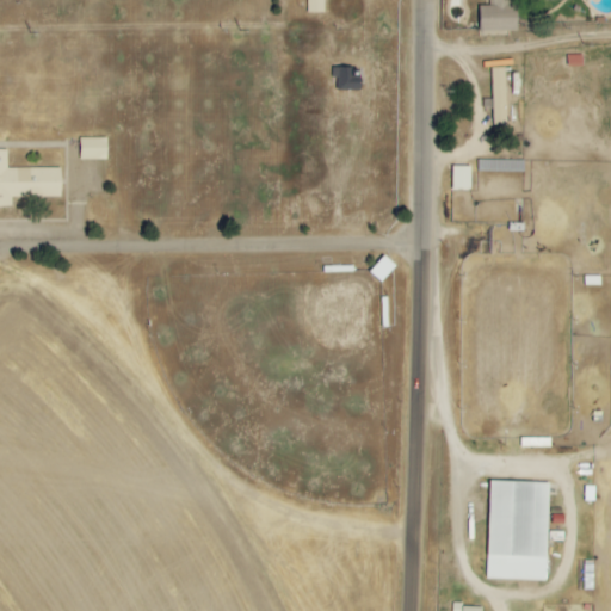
[(323,0),(306,0),(307,13),(323,13),(323,0)]
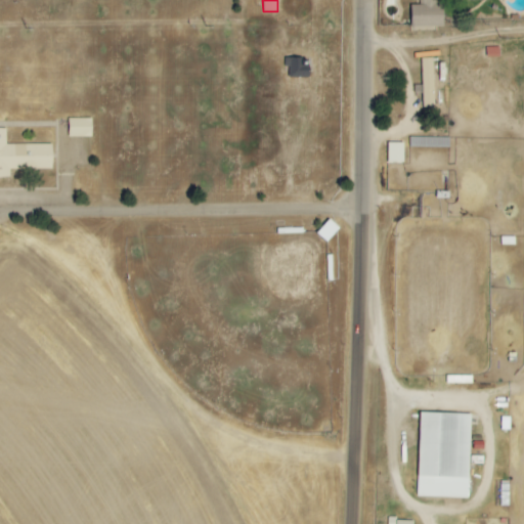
[(410,28),(438,28),(438,0),(421,0),(422,5),(410,5),(410,28)]
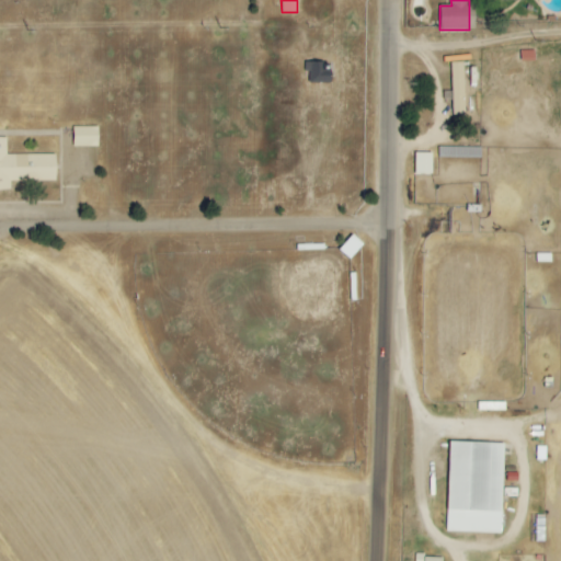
[(306,84),(330,83),(329,63),(306,64),(306,84)]
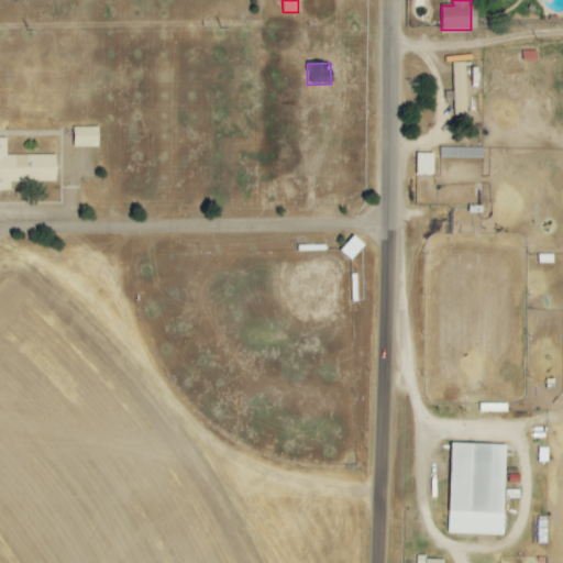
[(465,63),(452,63),(453,117),(466,116),(465,63)]
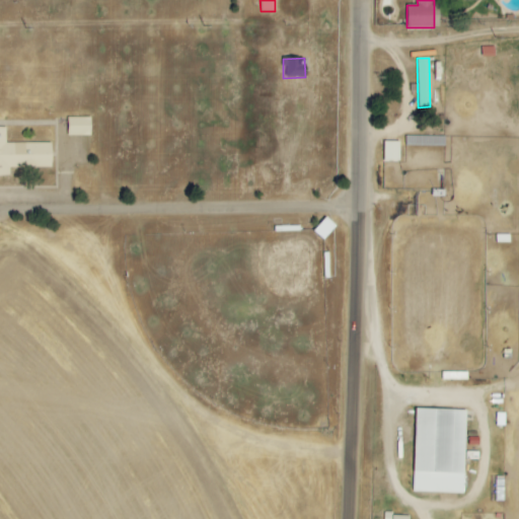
[(90,136),(90,118),(67,118),(67,136),(90,136)]
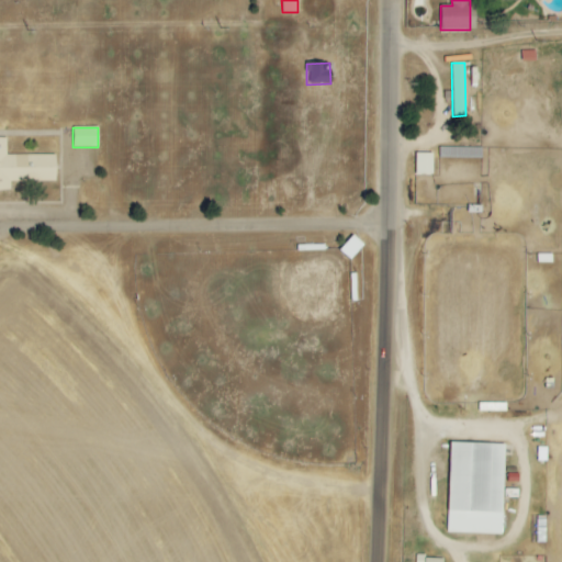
[(10,182),(56,181),(55,155),(7,156),(6,138),(0,137),(0,190),(10,191),(10,182)]
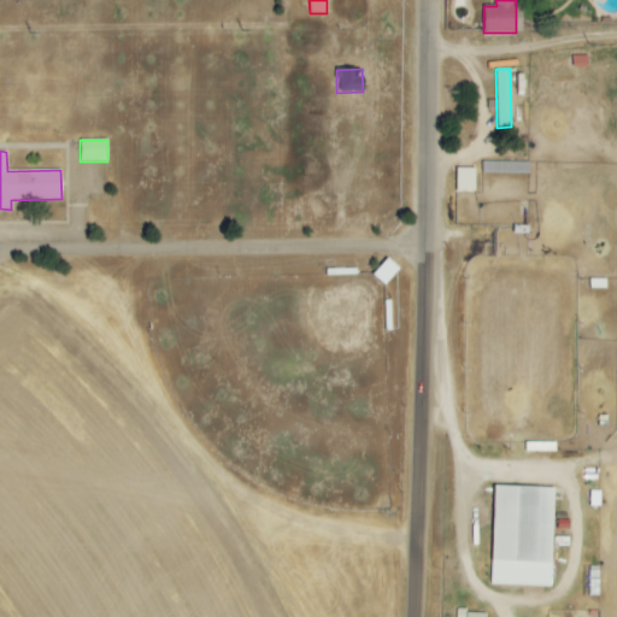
[(528,174),(529,163),(482,162),(482,172),(528,174)]
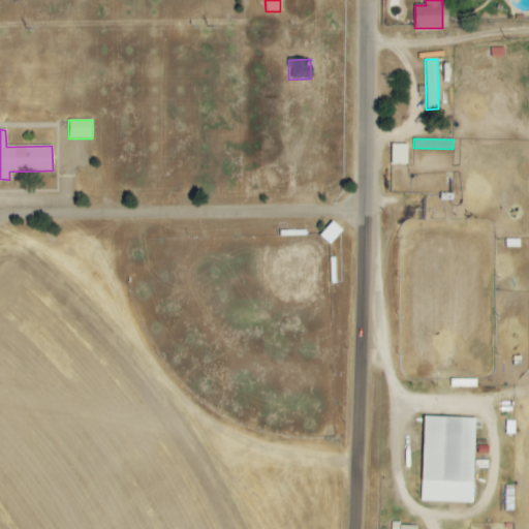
[(407,145),(391,145),(391,164),(407,164),(407,145)]
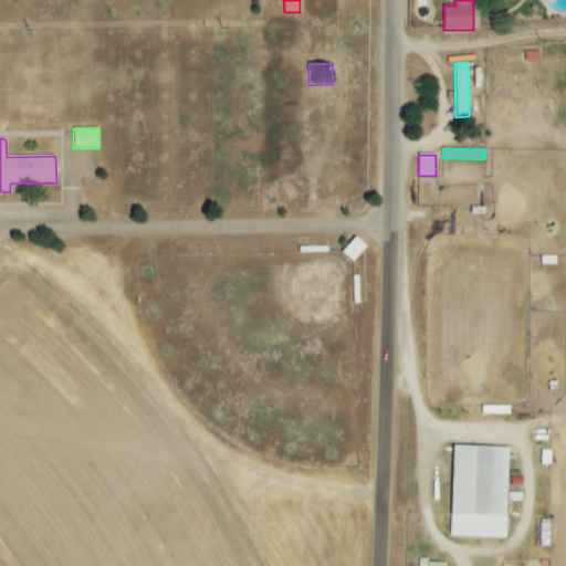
[(507,448),(452,447),(450,537),(505,538),(507,448)]
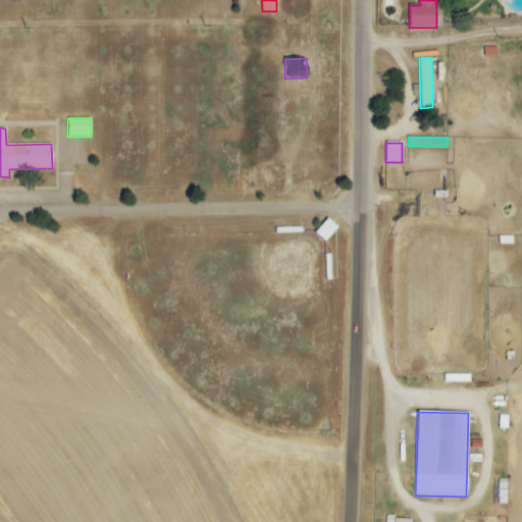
All buildings are outlined.
